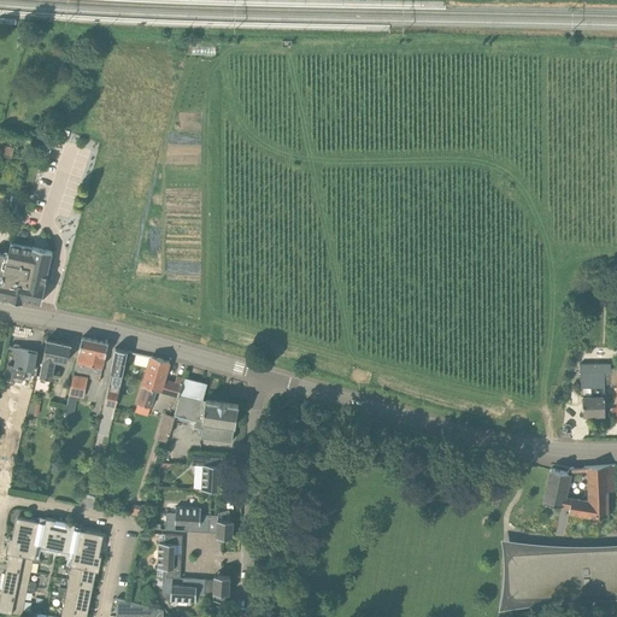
[(1,154),(12,157),(15,148),(4,146),(1,154)]
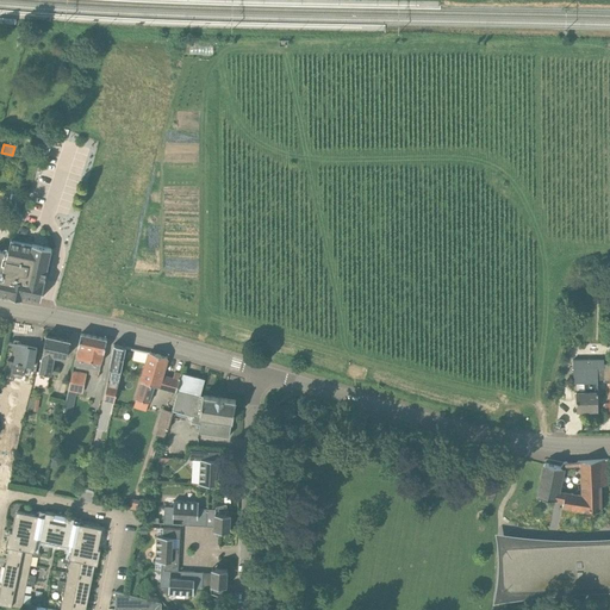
[(8,207),(20,211),(25,198),(13,194),(8,207)]
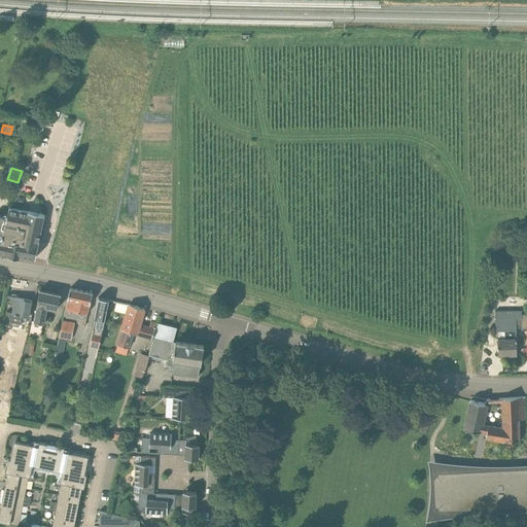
[(38,242),(40,233),(44,215),(28,211),(28,212),(9,208),(6,222),(4,222),(5,218),(0,216),(0,253),(19,257),(20,254),(35,258),(39,242),(38,242)]
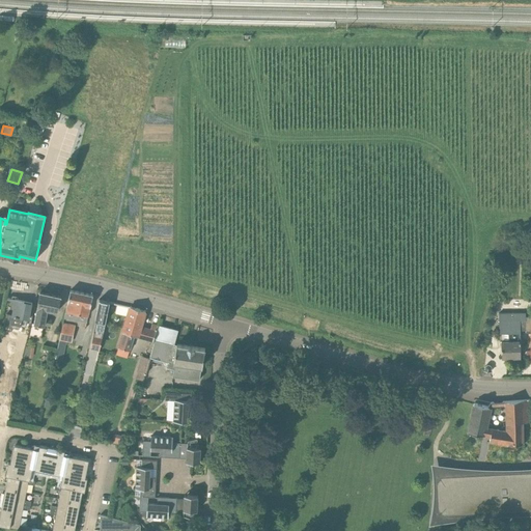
[(93,295),(71,290),(67,312),(90,317),(93,295)]
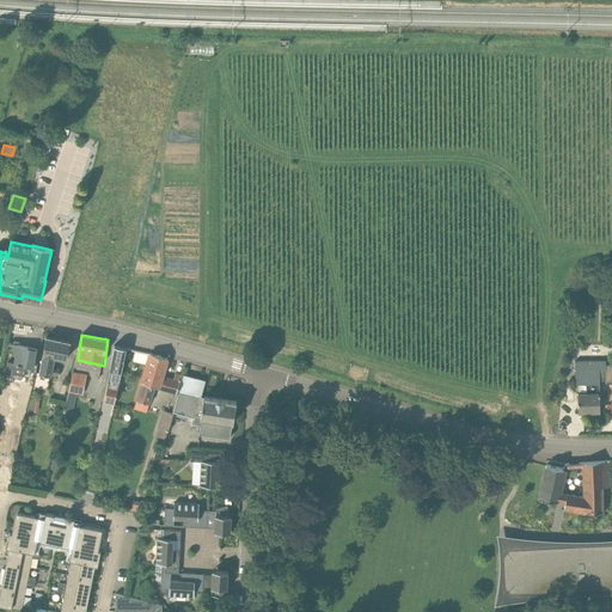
[(71,342),(47,337),(38,372),(57,375),(59,368),(50,366),(53,355),(67,359),(71,342)]
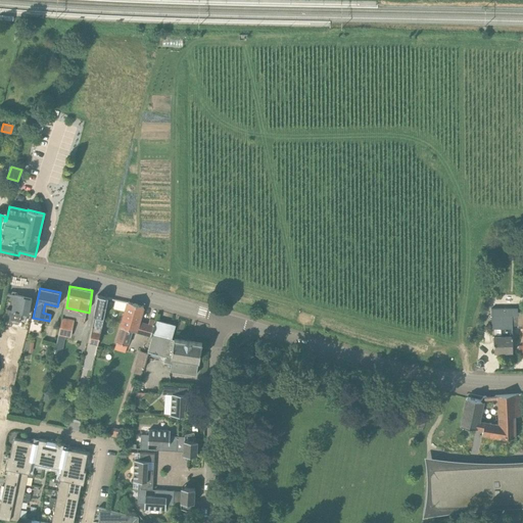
[(6,308),(4,321),(18,324),(25,314),(29,314),(32,298),(31,298),(31,299),(24,298),(24,297),(15,295),(14,296),(15,296),(12,311),(6,308)]
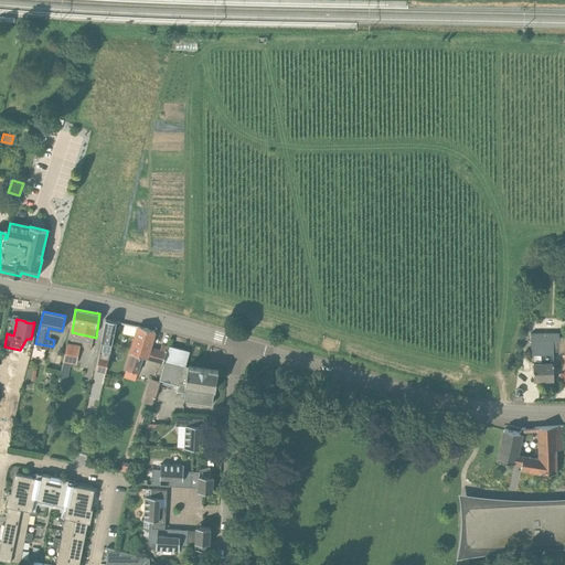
[(117,321),(106,319),(102,340),(104,340),(102,351),(110,352),(117,321)]
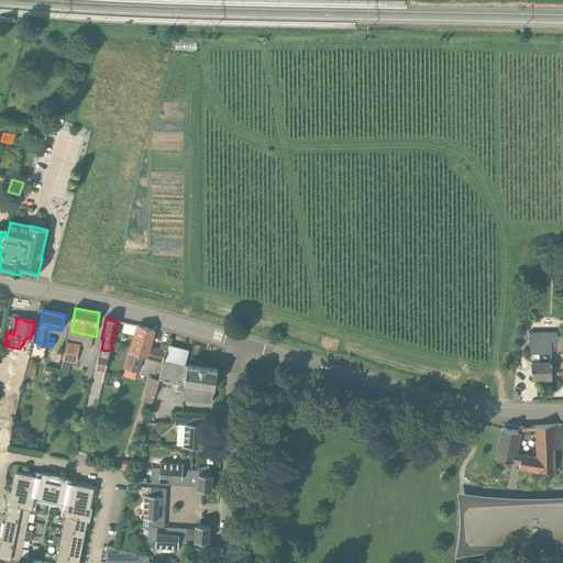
[(139,324),(127,367),(139,371),(143,356),(147,357),(155,330),(139,324)]
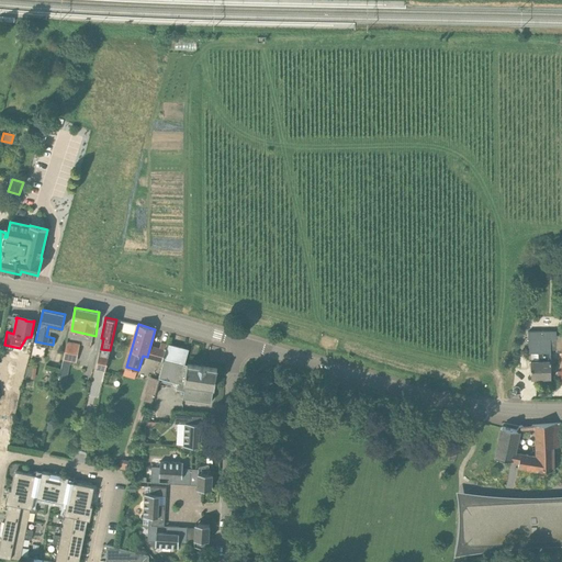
[(528,332),(528,352),(538,352),(538,362),(530,362),(531,379),(551,379),(551,349),(561,349),(561,335),(557,335),(557,332),(528,332)]
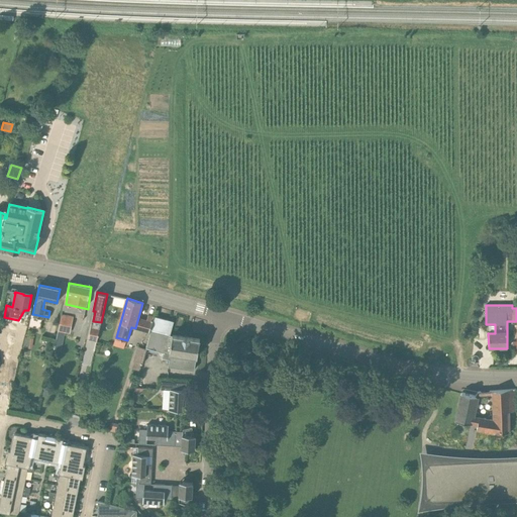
[(66,317),(61,316),(60,323),(72,324),(73,318),(66,317)]
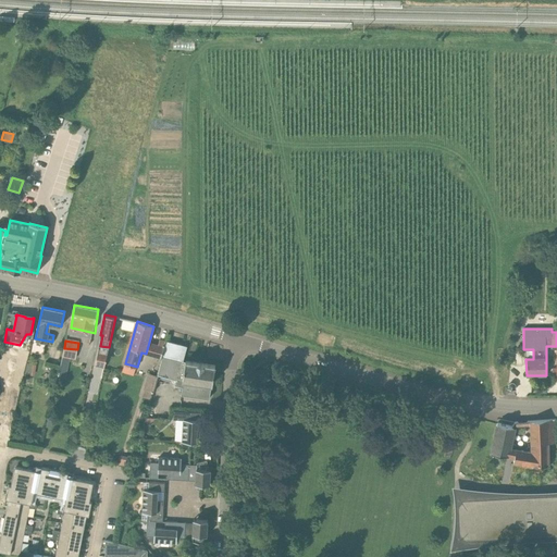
[(164,347),(162,358),(158,374),(175,379),(175,384),(183,386),(182,394),(209,398),(212,383),(215,366),(184,360),(186,347),(166,342),(164,347)]
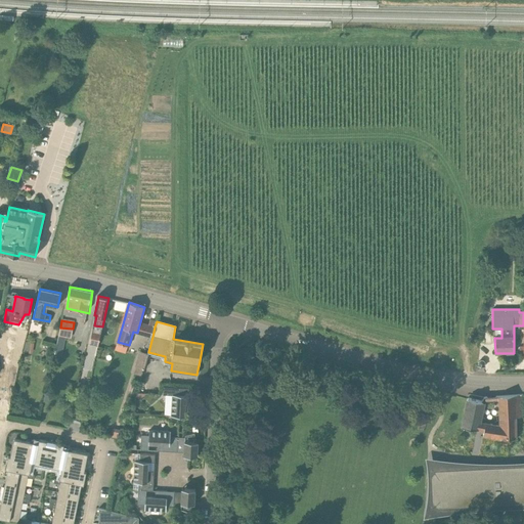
[(92,329),(89,345),(97,347),(101,331),(92,329)]
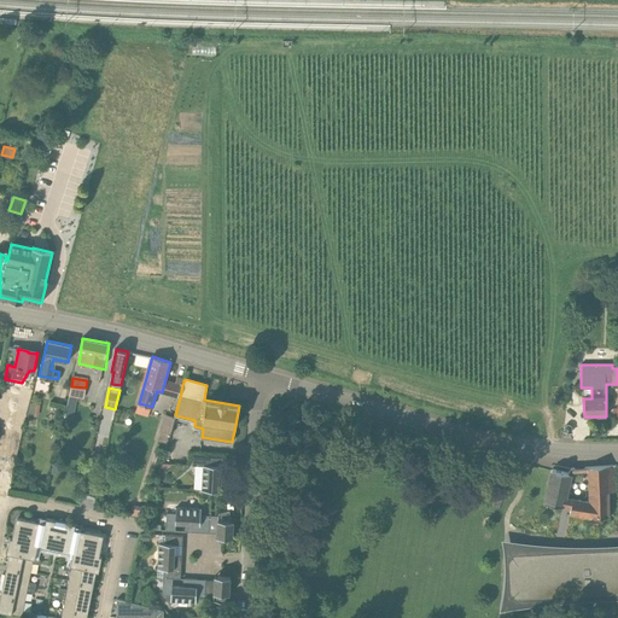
[(159,432),(170,436),(175,418),(164,414),(159,432)]
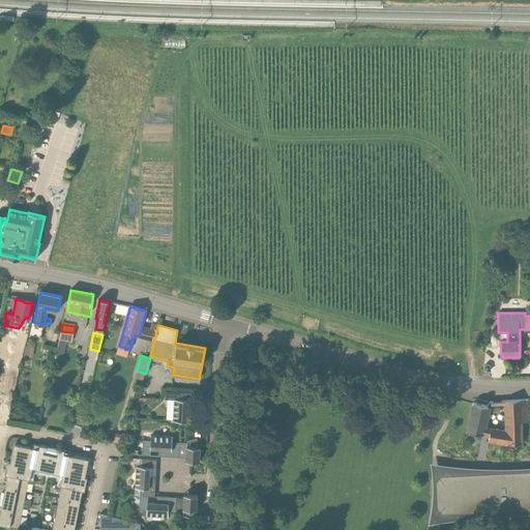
[(174,400),(173,421),(195,421),(196,392),(166,391),(165,399),(174,400)]
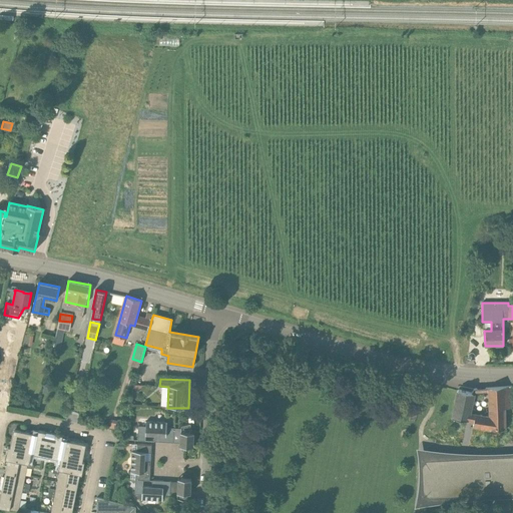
[(505,429),(505,417),(505,408),(511,408),(510,386),(488,388),(489,416),(471,413),(475,394),(471,393),(458,390),(457,390),(456,391),(452,417),(452,418),(474,422),(473,426),(490,429),(505,429)]
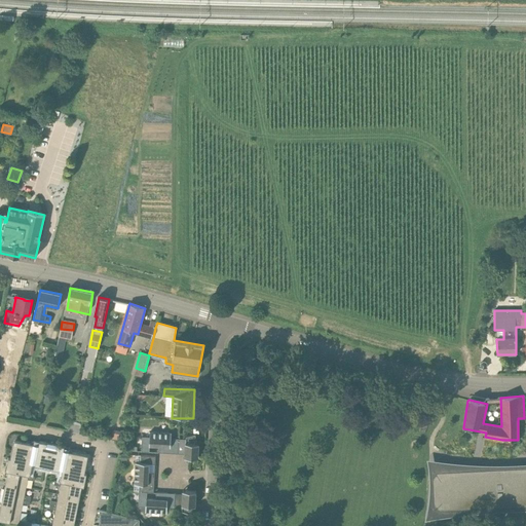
[(324,406),(303,410),(305,420),(326,416),(324,406)]
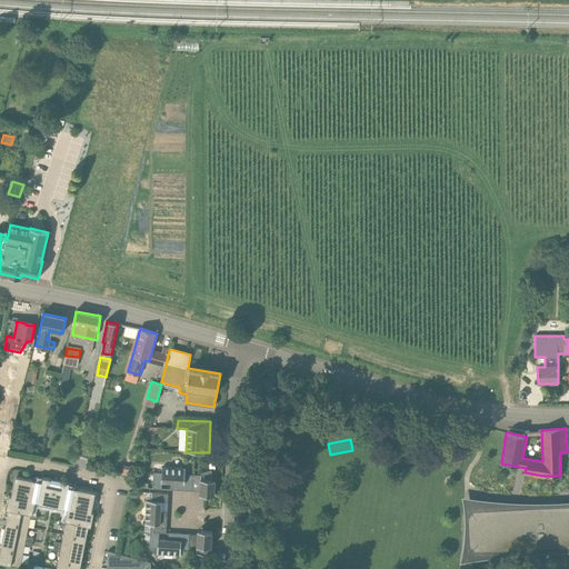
[(153,471),(152,488),(161,489),(161,481),(171,482),(171,489),(191,490),(192,475),(185,475),(186,468),(161,466),(161,471),(153,471)]
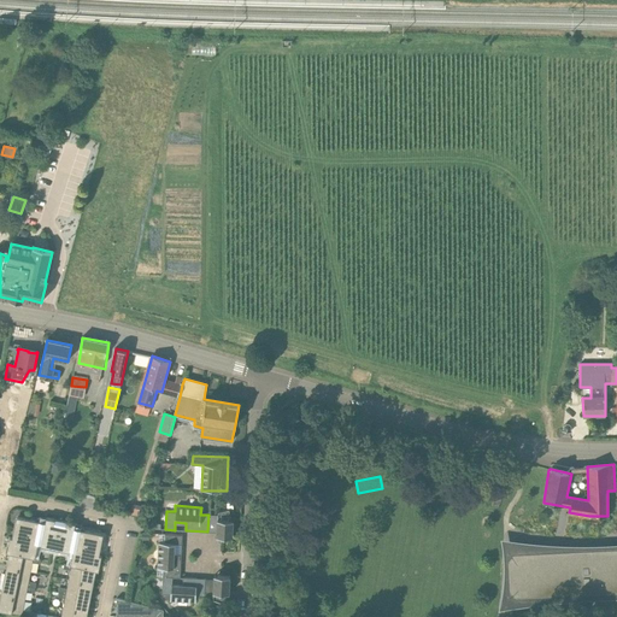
[(231,519),(229,510),(218,512),(218,515),(209,515),(207,532),(219,533),(219,536),(233,538),(233,521),(231,519)]
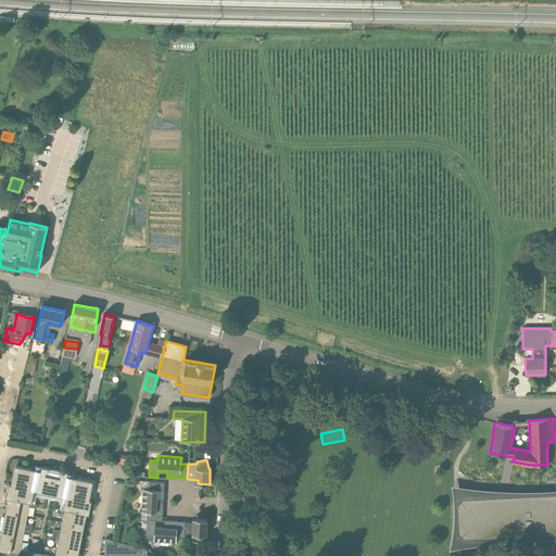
[(48,555),(77,555),(87,508),(90,509),(91,501),(89,501),(92,483),(91,481),(73,477),(72,480),(66,479),(68,472),(41,467),(40,474),(35,472),(36,469),(16,466),(14,468),(11,484),(9,484),(7,492),(10,493),(0,539),(0,550),(27,555),(27,552),(22,551),(26,533),(32,534),(33,527),(27,526),(32,508),(37,509),(38,503),(33,502),(35,492),(66,498),(64,509),(59,508),(58,514),(63,515),(60,532),(53,531),(52,538),(59,539),(54,555),(48,555),(49,555),(48,555)]
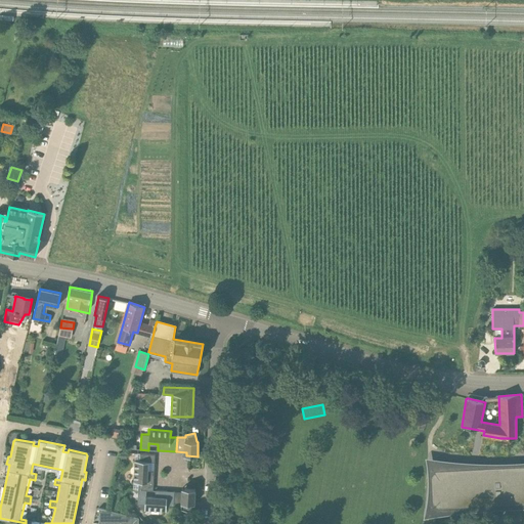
[(132,481),(139,482),(138,489),(154,490),(155,471),(147,471),(147,462),(155,463),(156,454),(140,453),(140,461),(134,461),(132,481)]
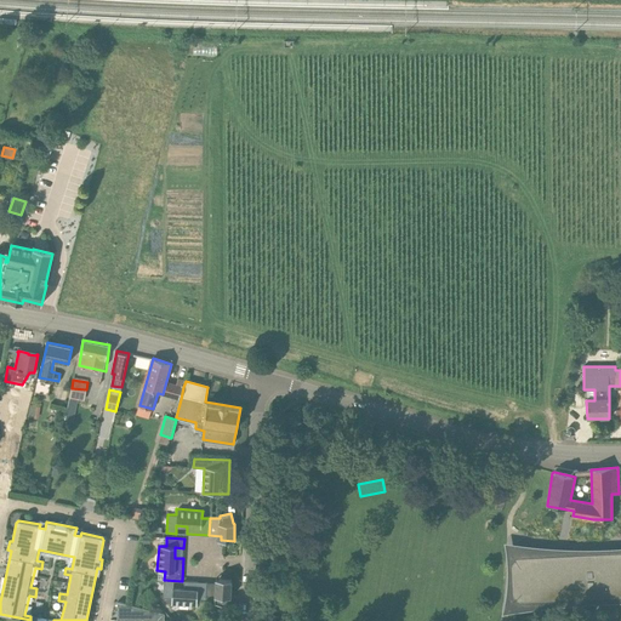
[(620,552),(520,558),(518,558),(517,559),(514,560),(513,562),(512,564),(511,565),(510,568),(511,593),(512,594),(512,596),(513,598),(514,599),(516,600),(517,600),(518,602),(519,602),(522,603),(620,597),(620,552)]
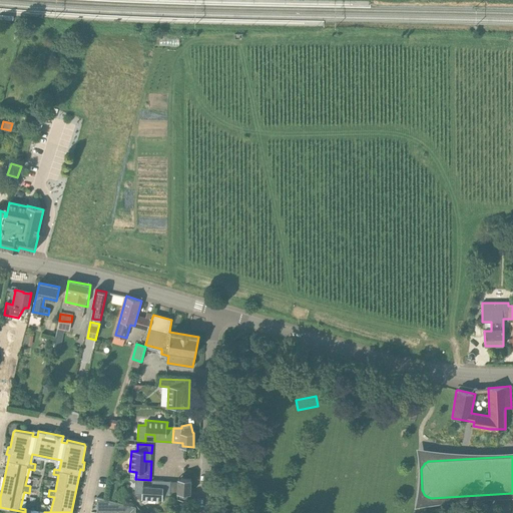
[(170,481),(169,496),(177,496),(177,499),(186,502),(189,493),(190,493),(191,479),(181,478),(180,482),(170,481)]
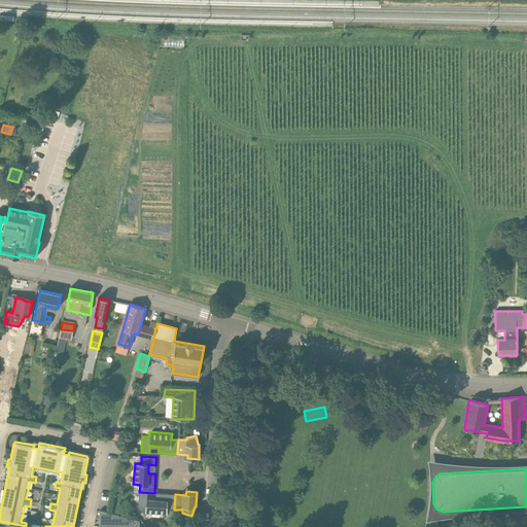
[(168,508),(174,510),(175,494),(154,493),(139,492),(138,507),(146,507),(145,513),(167,514),(168,508)]
